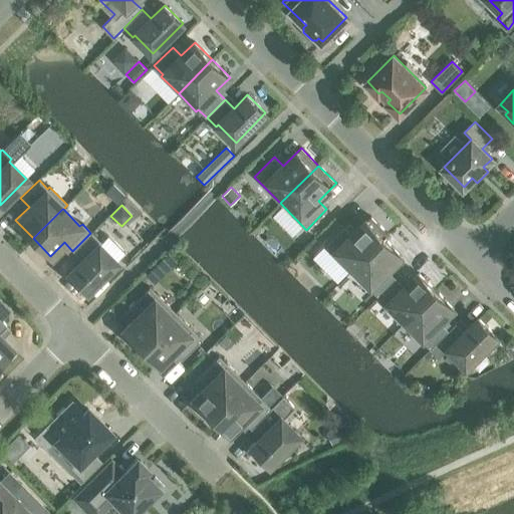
[(323,246),(350,272),(383,238),(384,239),(389,235),(370,217),(352,234),(344,226),(323,246)]
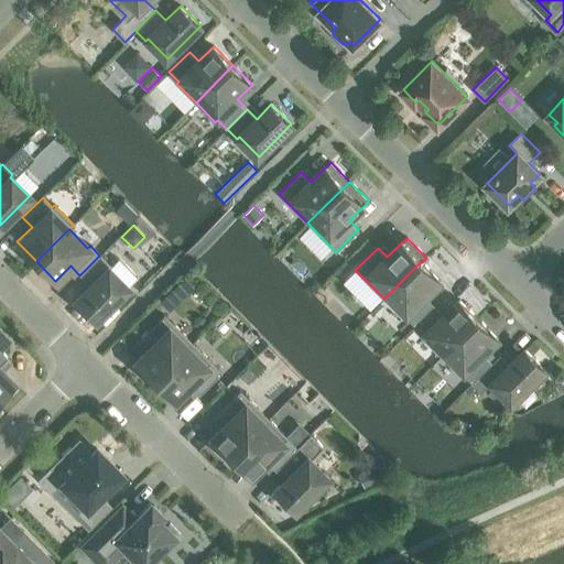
[(99,256),(79,275),(89,285),(75,300),(95,320),(127,288),(108,269),(110,266),(99,256)]
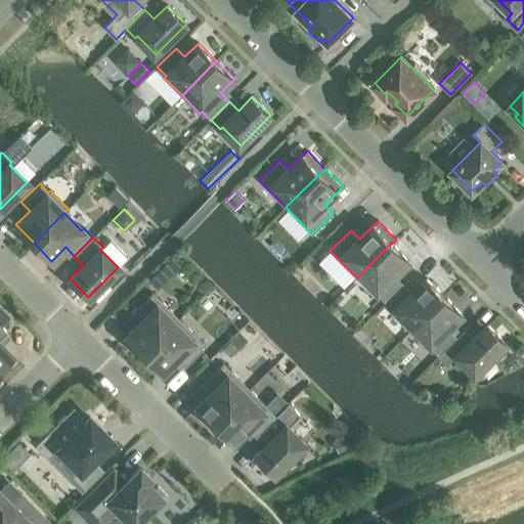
[(377,294),(385,302),(404,284),(395,274),(409,261),(392,244),(391,243),(357,277),(375,296),(377,294)]
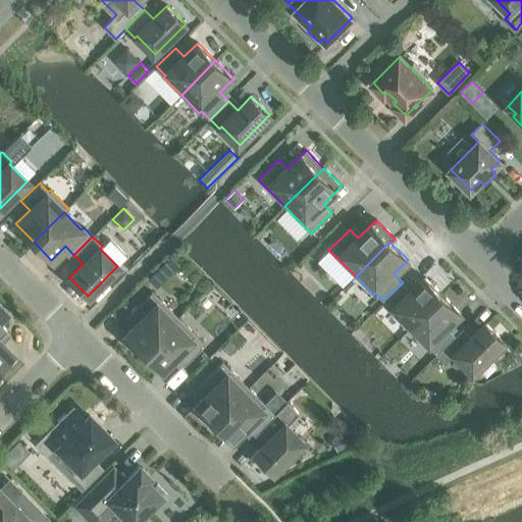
[(165,261),(152,273),(161,281),(173,270),(165,261)]
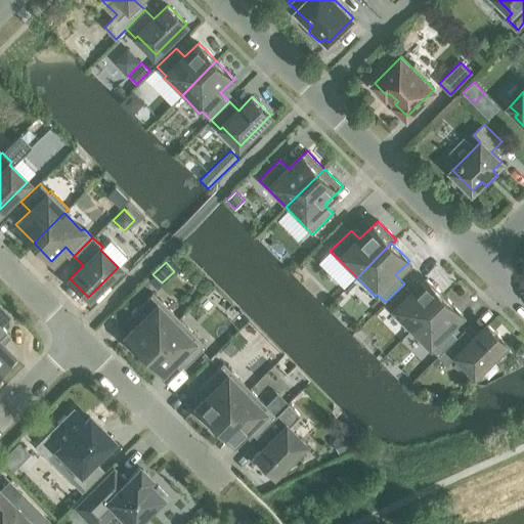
[(383,304),(409,331),(444,297),(427,278),(412,292),(404,284),(385,302),(383,304)]
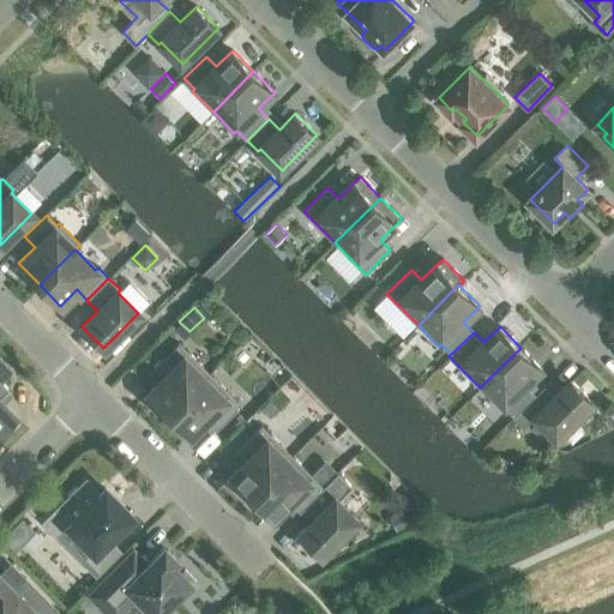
[(143,398),(163,419),(209,374),(178,342),(152,366),(163,377),(143,398)]
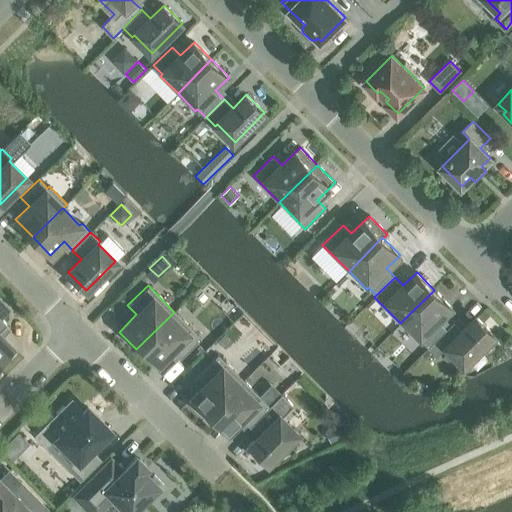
[(429,347),(437,340),(436,340),(447,329),(438,321),(452,307),(434,290),(400,323),(418,341),(421,339),(429,347)]
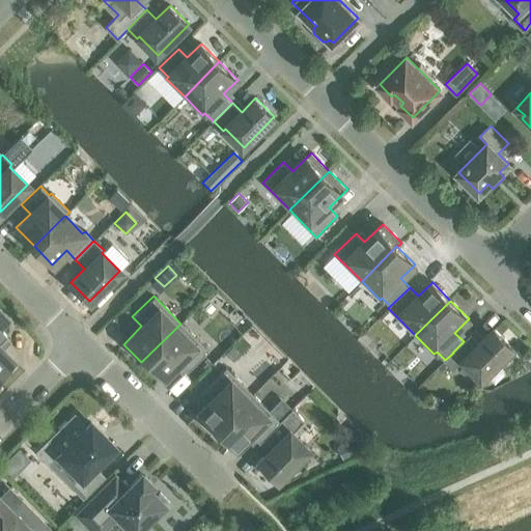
[(0,310),(0,329),(1,331),(10,322),(0,310)]
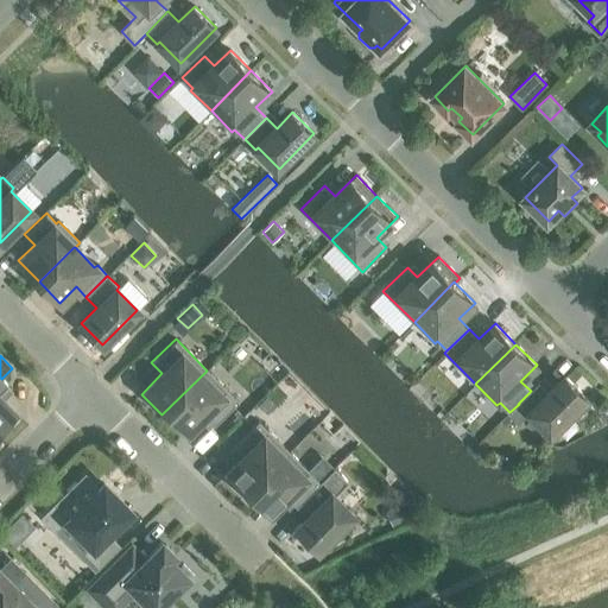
[(207,371),(162,415),(183,436),(203,415),(214,425),(238,401),(207,371)]
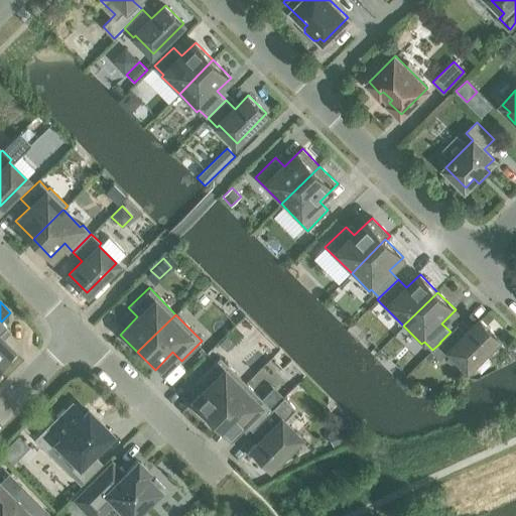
[(0,319),(0,369),(16,354),(0,338),(0,334),(7,328),(1,321),(0,319)]
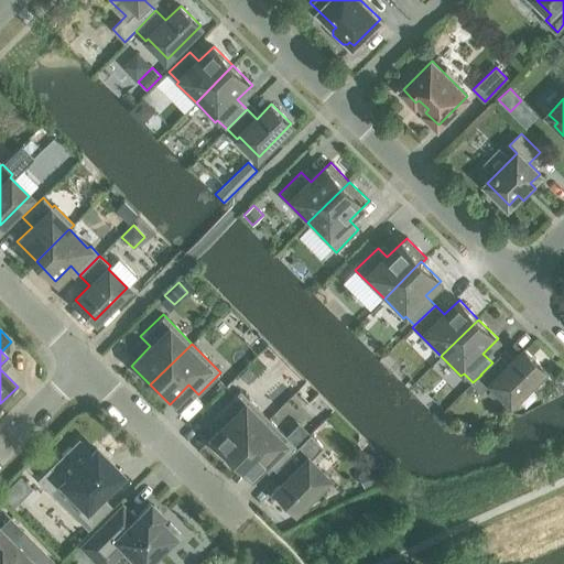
[(480,375),(481,375),(491,384),(494,382),(512,401),(529,386),(532,389),(546,376),(543,371),(545,369),(525,349),(510,365),(500,354),(492,362),(480,375)]
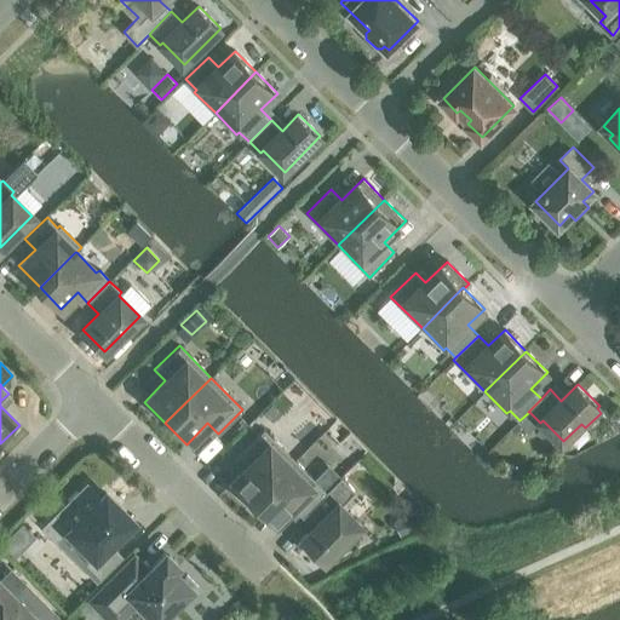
[(271,405),(263,413),(271,423),(281,414),(271,405)]
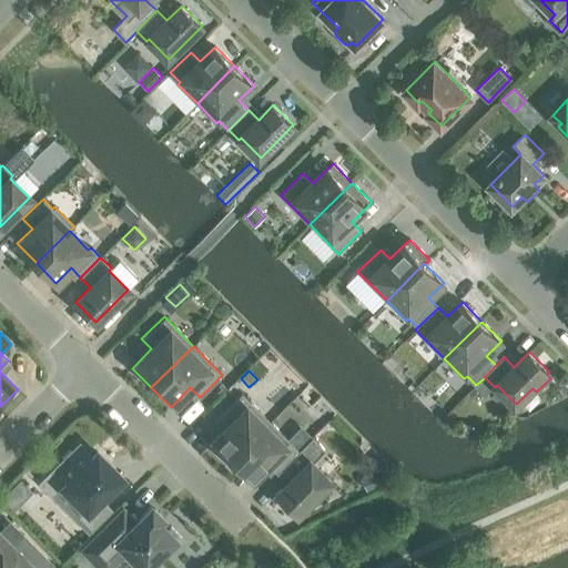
[(229,465),(233,460),(232,459),(270,423),(241,393),(217,416),(227,425),(209,445),(229,465)]
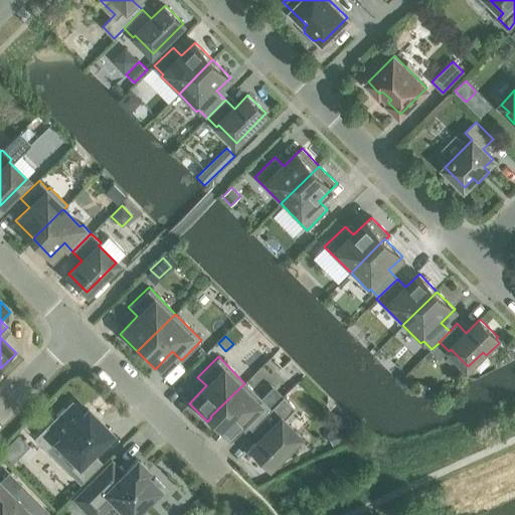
[(250,430),(254,425),(253,425),(271,409),(270,408),(244,383),(210,416),(211,417),(228,435),(241,420),(250,430)]
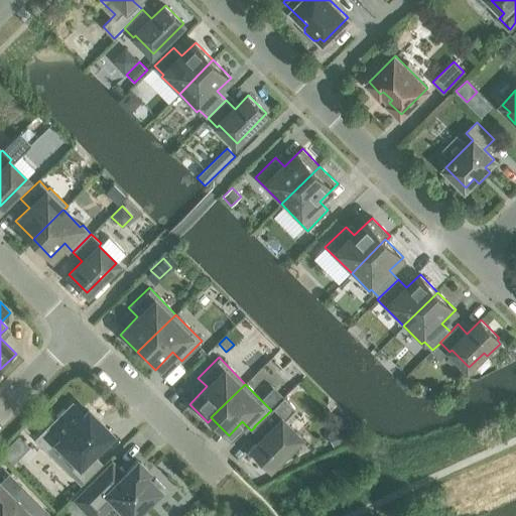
[(254,426),(255,426),(263,435),(250,448),(268,467),(270,465),(274,469),(286,456),(283,453),(298,437),(282,421),(294,409),(283,397),(270,409),(271,410),(254,426)]
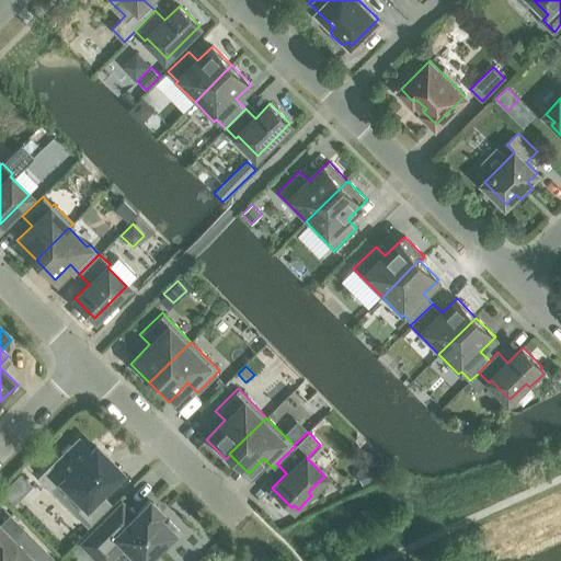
[(84,504),(78,511),(90,523),(109,504),(98,493),(119,471),(95,446),(90,451),(79,441),(55,465),(66,476),(61,480),(84,504)]
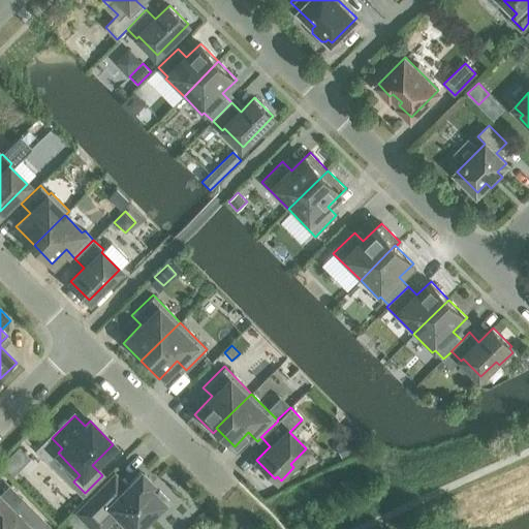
[(353,436),(336,446),(342,458),(361,447),(353,436)]
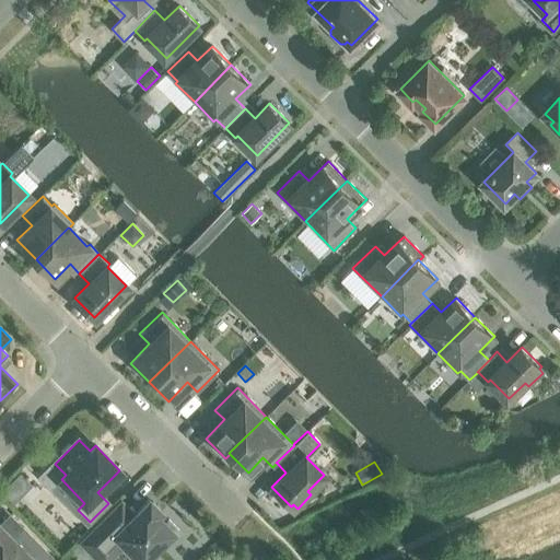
[(20,473),(0,491),(13,504),(32,486),(20,473)]
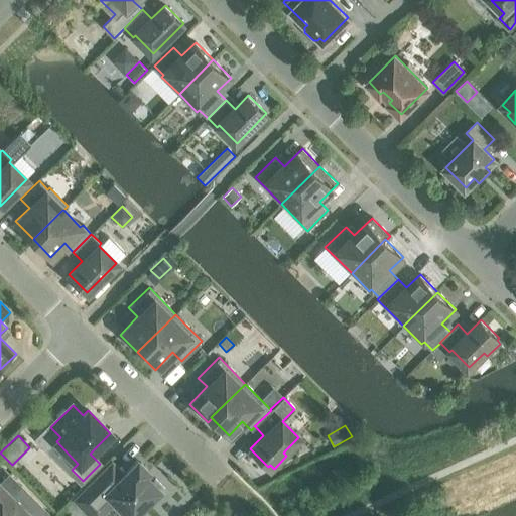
[(137,461),(123,475),(112,486),(101,474),(75,500),(90,515),(99,515),(114,502),(128,515),(132,515),(148,501),(151,505),(166,490),(154,479),(151,482),(144,475),(148,472),(145,469),(145,468),(144,467),(144,468),(141,465),(142,464),(141,463),(140,464),(137,461)]
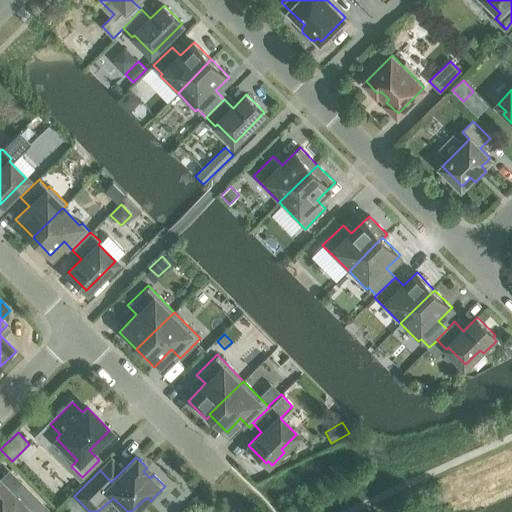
[(10,492),(0,481),(0,511),(27,511),(28,511),(43,511),(47,509),(20,482),(10,492)]
